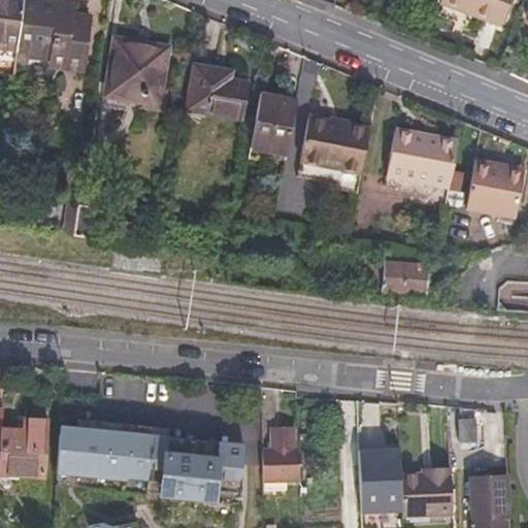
[(0,0),(0,68),(13,70),(15,46),(21,0),(0,0)]
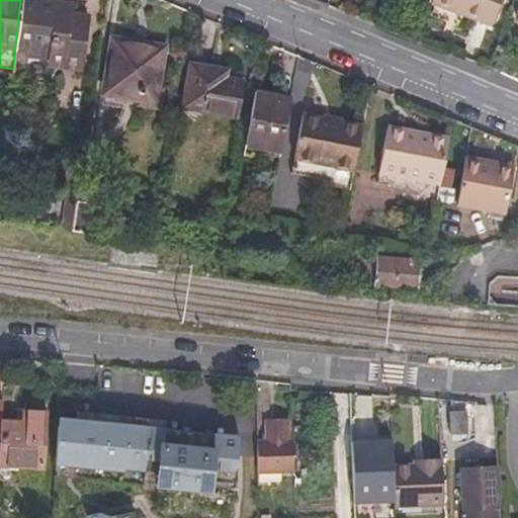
[(21,0),(20,0),(15,46),(27,48),(26,53),(49,57),(48,63),(83,67),(89,15),(67,10),(54,10),(55,1),(49,0),(34,0),(34,2),(21,0)]
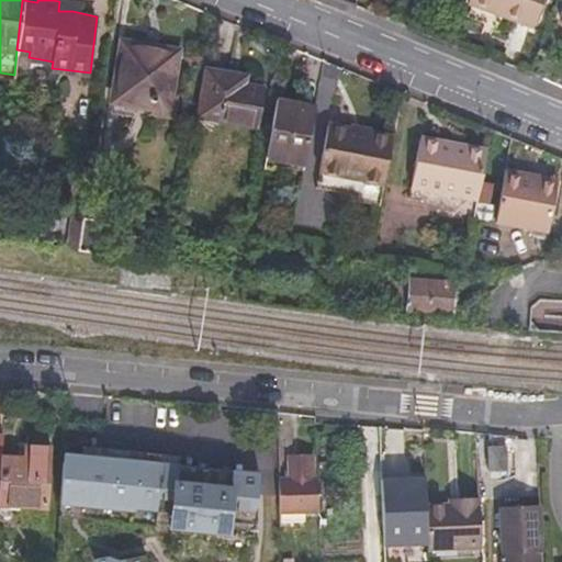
[(542,0),(467,0),(468,0),(532,25),(542,0)]
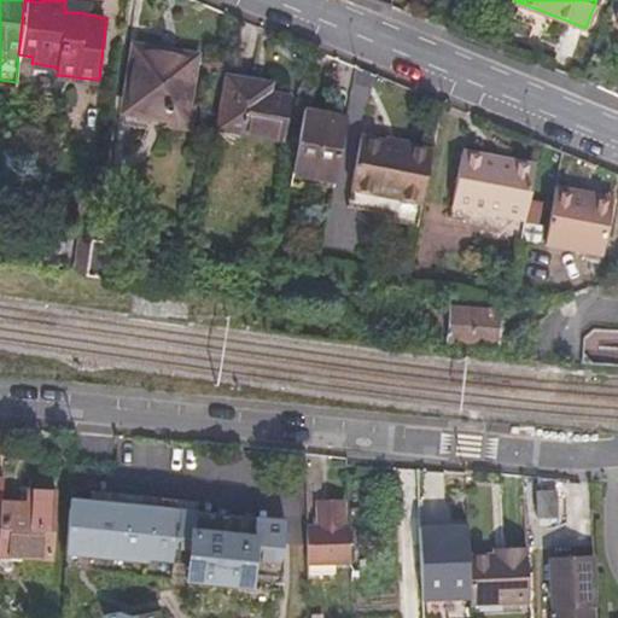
[(64,12),(80,12),(80,3),(65,1),(64,12)]
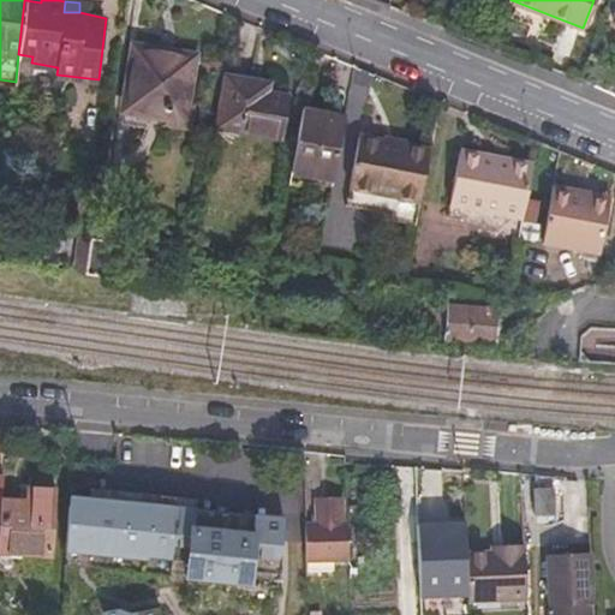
[(165,47),(137,43),(127,106),(168,112),(167,120),(190,124),(192,102),(189,101),(195,53),(173,49),(172,53),(165,52),(165,47)]
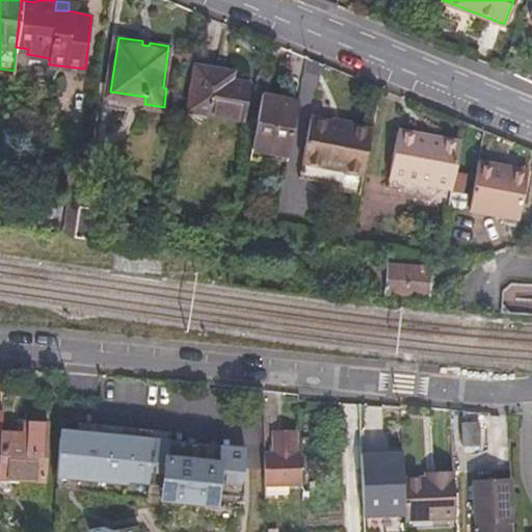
[(190,109),(245,118),(251,83),(217,77),(218,69),(197,65),(190,109)]
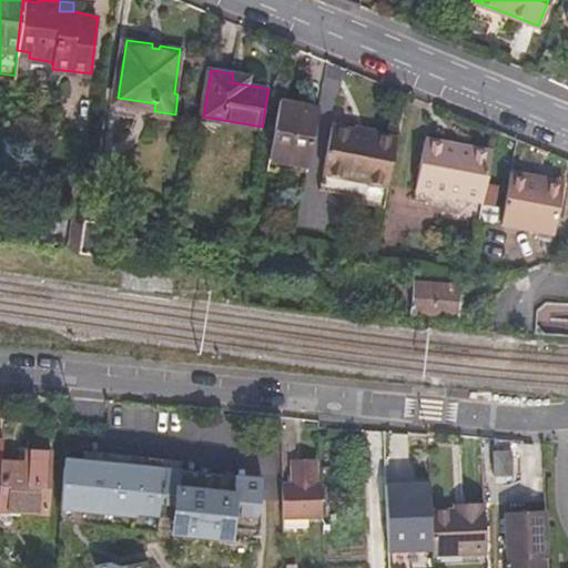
[(282,80),(271,139),(308,148),(322,87),(282,80)]
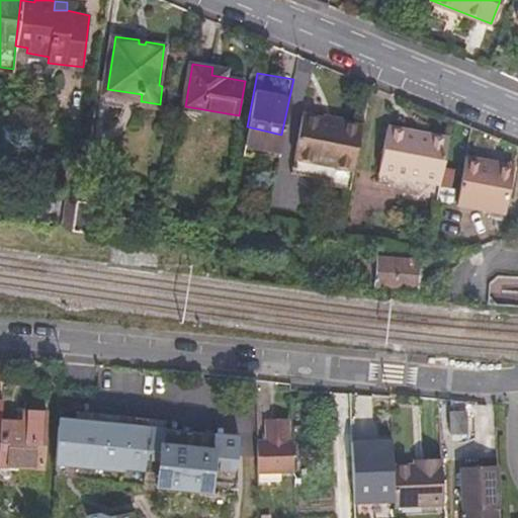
[(294,160),(350,172),(360,126),(301,114),(294,160)]
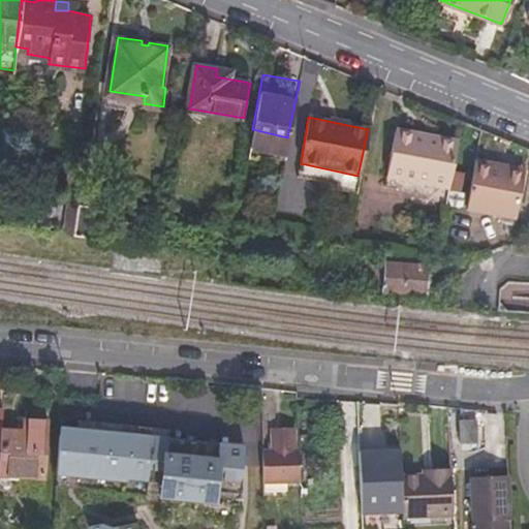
[(385,180),(444,192),(456,142),(395,130),(385,180)]
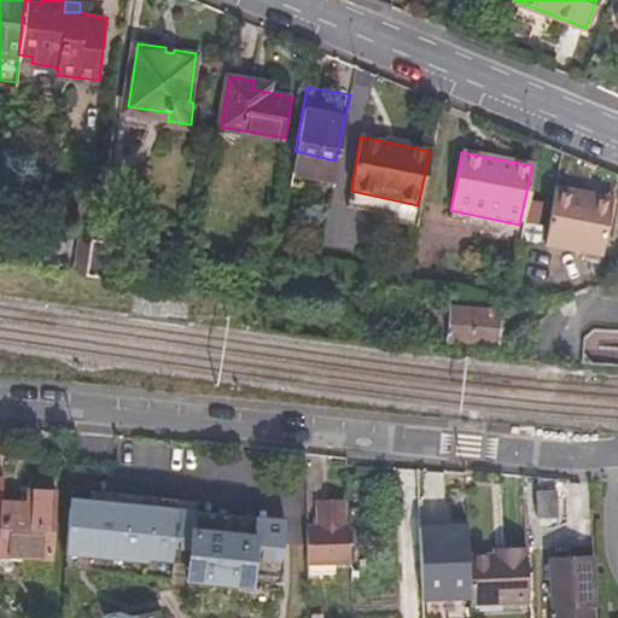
[(573,198),(575,190),(554,187),(544,246),(601,256),(610,204),(573,198)]
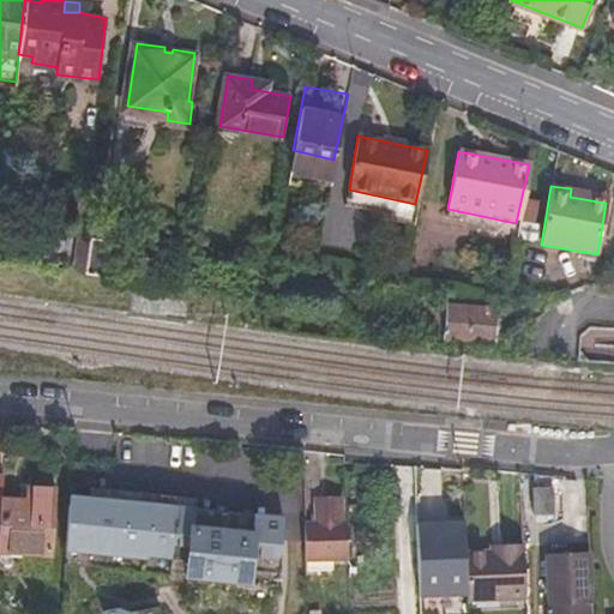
[(608,194),(571,188),(570,197),(606,203),(608,194)]
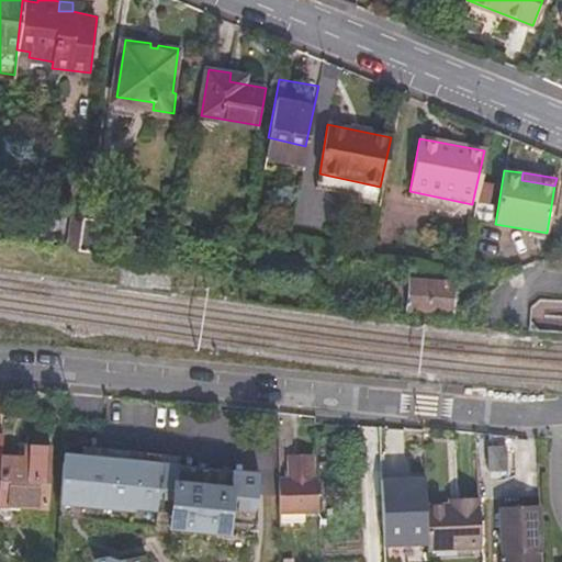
[(74,218),(69,249),(80,250),(85,221),(74,218)]
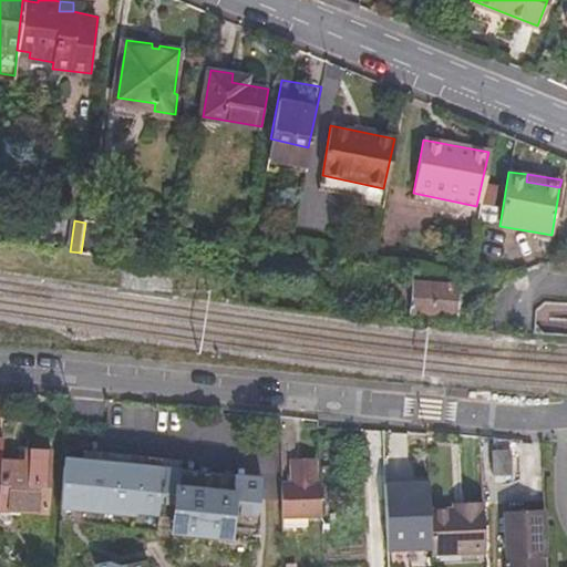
[(85,223),(81,253),(100,256),(103,223),(85,220),(85,223)]
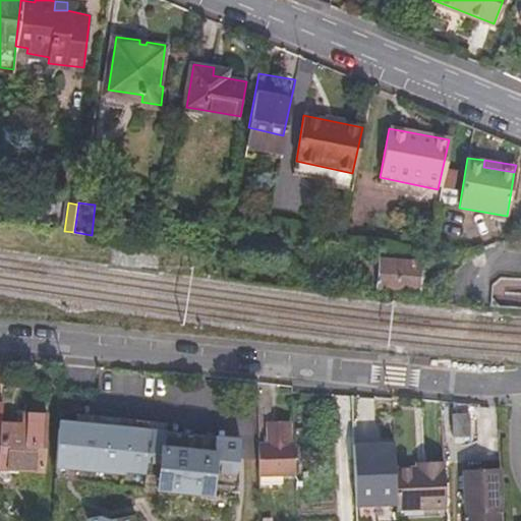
[(316,256),(319,245),(297,242),(295,252),(316,256)]
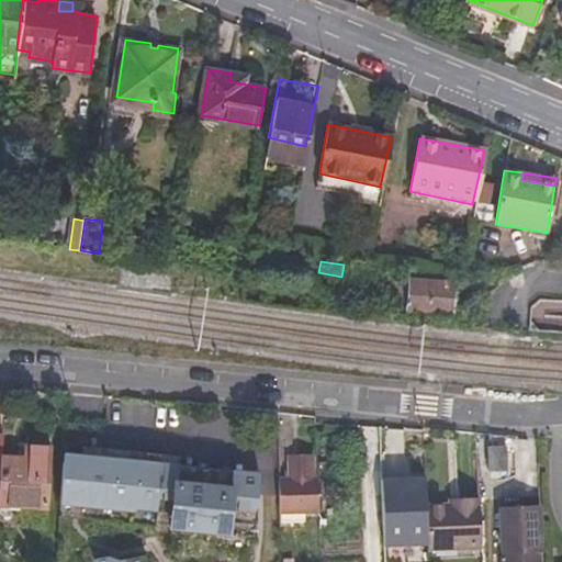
[(394,303),(451,311),(454,283),(406,274),(405,282),(397,281),(394,303)]
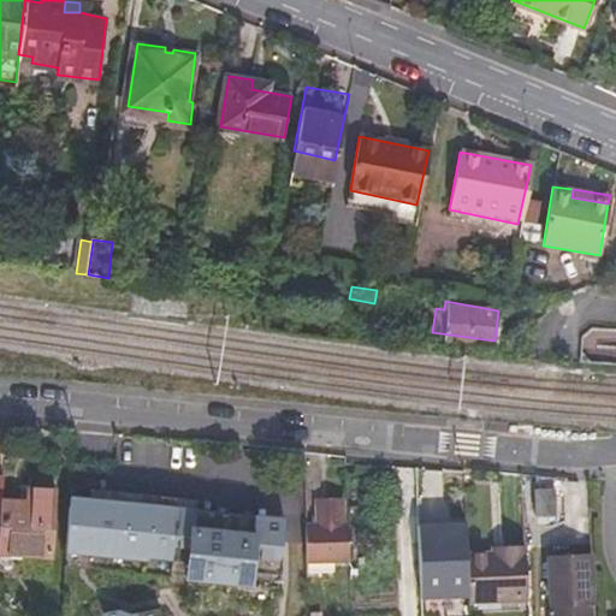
[(188,493),(69,486),(67,504),(95,507),(95,497),(147,499),(144,554),(93,551),(92,557),(65,555),(64,561),(184,568),(188,501),(188,493)]
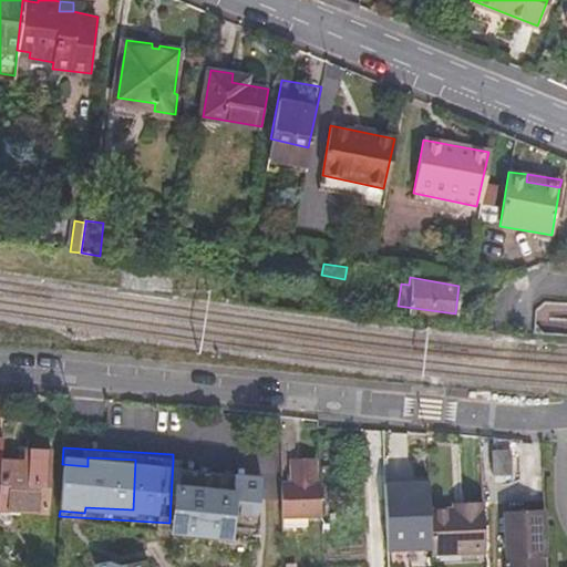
[(512,449),(494,450),(495,472),(513,472),(512,449)]
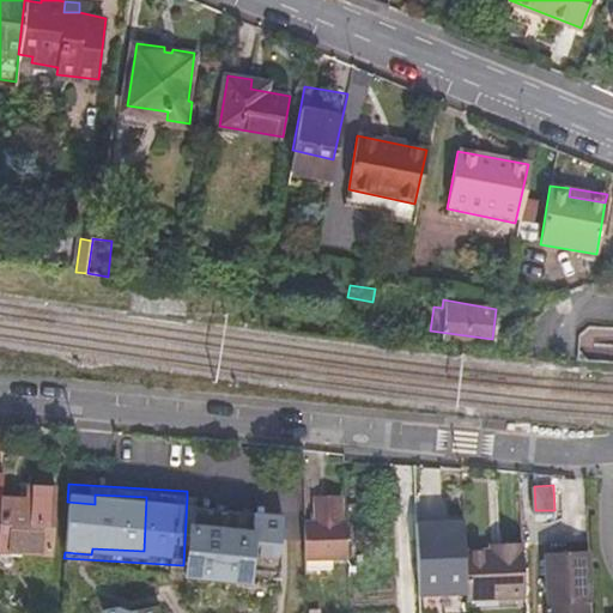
[(0,496),(0,551),(49,554),(54,489),(29,487),(28,499),(0,496)]
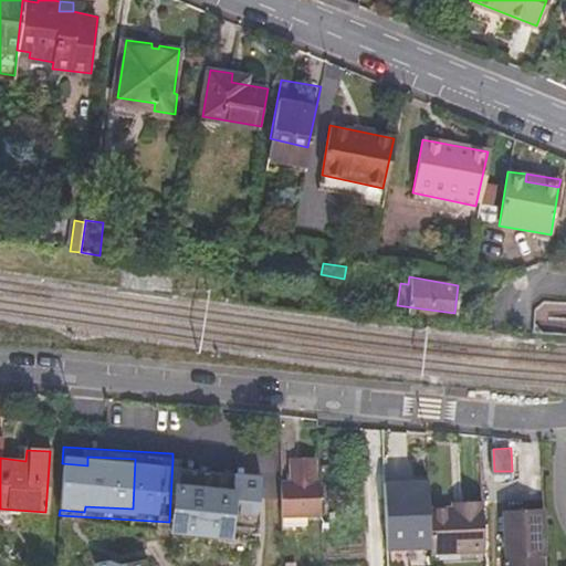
[(87,465),(62,463),(60,510),(84,512),(85,506),(133,509),(135,459),(87,457),(87,465)]
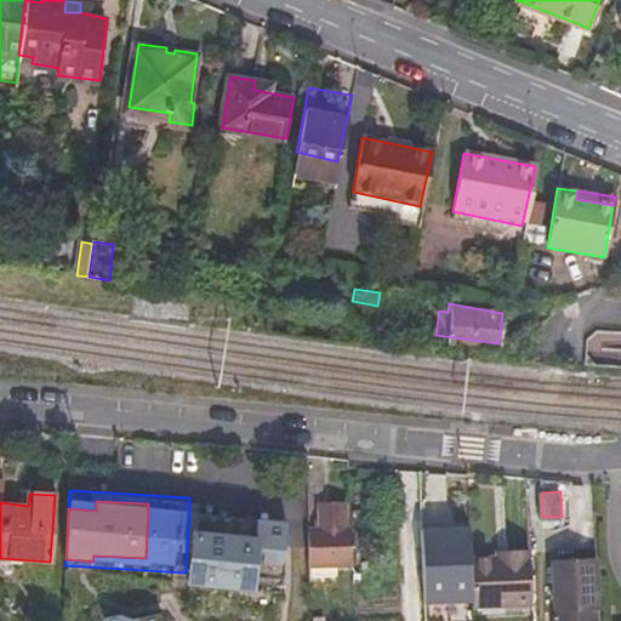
[(351,567),(349,524),(346,525),(346,501),(315,502),(315,525),(307,525),(308,567),(335,567),(351,567)]
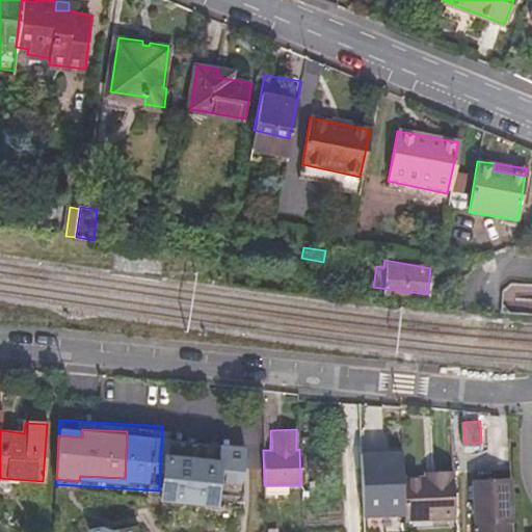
[(237,496),(240,436),(162,432),(159,490),(237,496)]
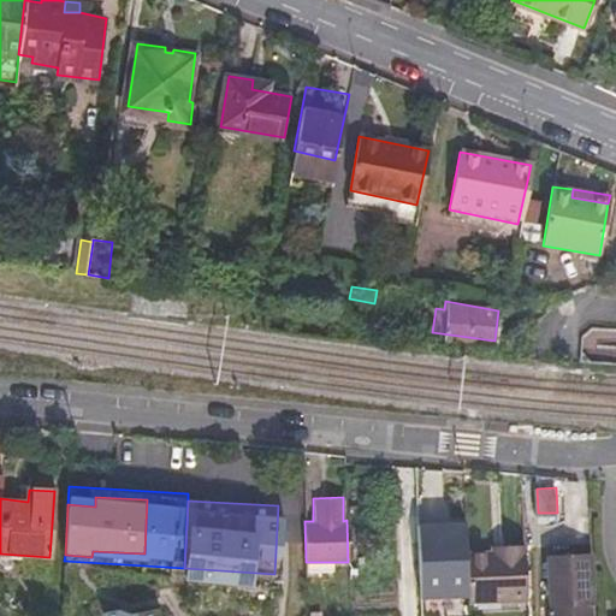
[(469,593),(467,546),(467,522),(419,523),(421,596),(469,593)]
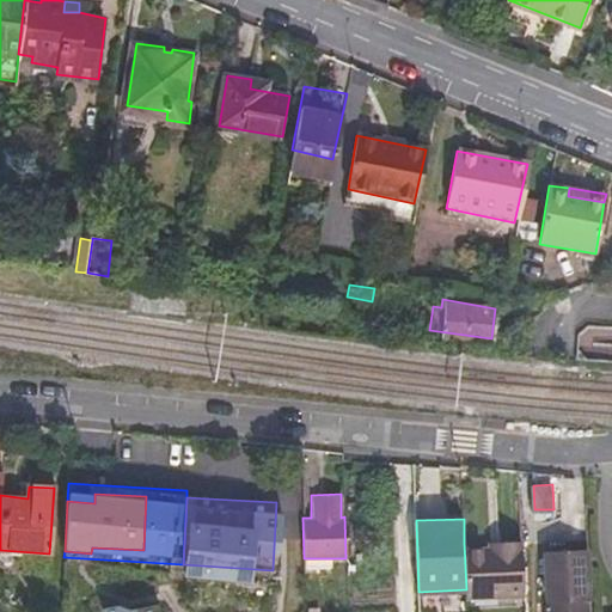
[(526,589),(524,536),(497,537),(497,542),(488,542),(464,543),(466,589),(466,592),(526,589)]
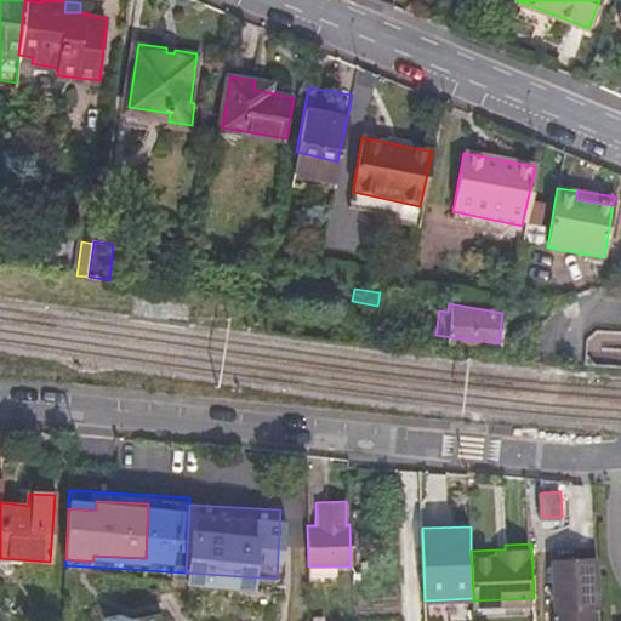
[(599,620),(597,560),(546,562),(546,620),(599,620)]
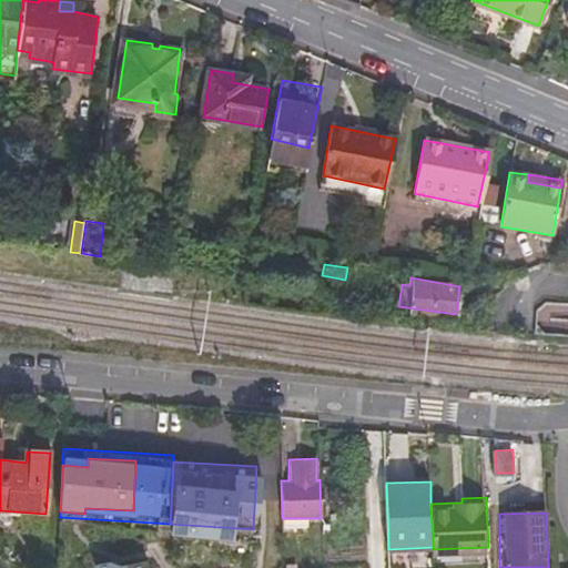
[(306,528),(306,518),(282,518),(282,529),(306,528)]
